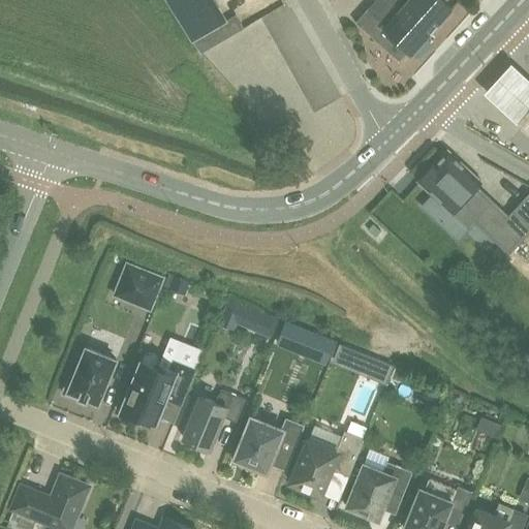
[(165,0),(190,41),(192,40),(194,45),(196,48),(200,54),(243,29),(234,13),(225,19),(214,0),(165,0)]
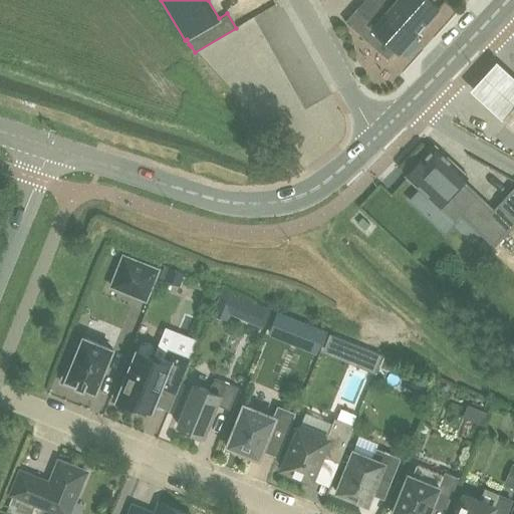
[(397,0),(391,7),(419,32),(438,9),(427,0),(397,0)]
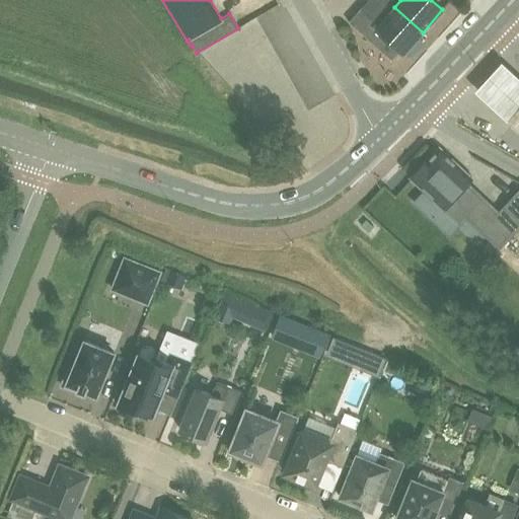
[(403,54),(423,32),(394,7),(378,25),(360,9),(348,22),(391,60),(399,51),(403,54)]
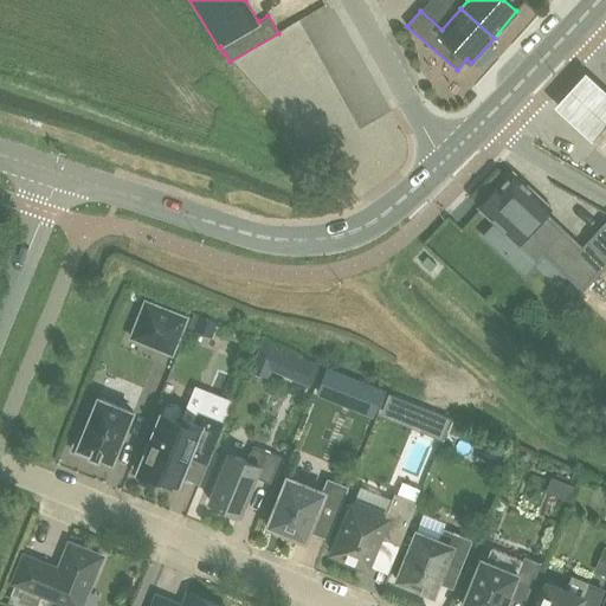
[(605,126),(605,90),(585,71),(555,104),(593,141),(605,126)]
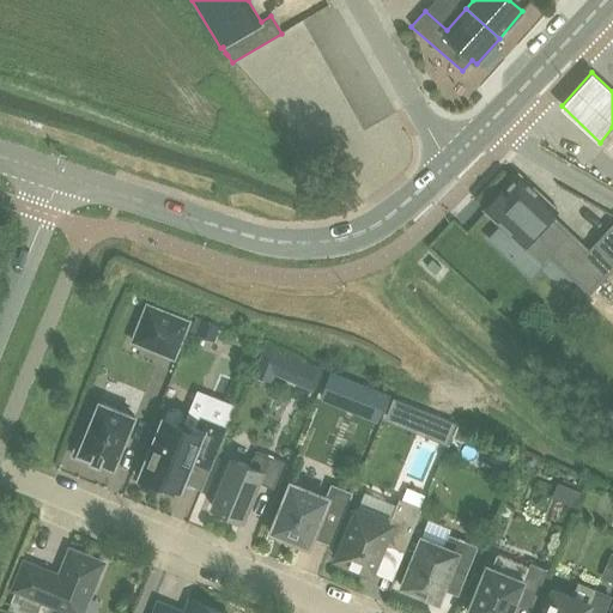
[(502,228),(542,266),(551,256),(590,292),(612,265),(612,223),(588,252),(551,218),(557,211),(517,175),(484,212),(502,228)]
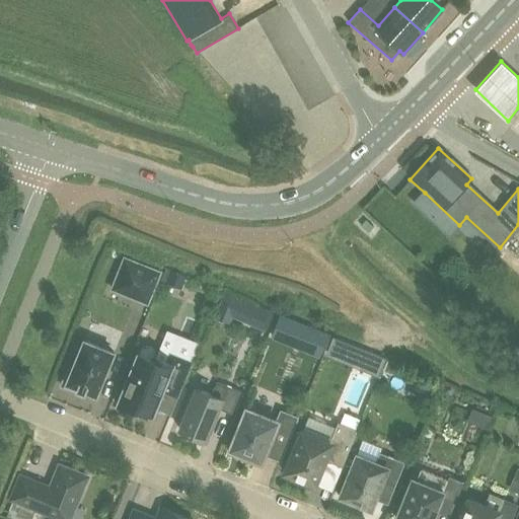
[(147,303),(160,273),(125,257),(112,289),(147,303)]
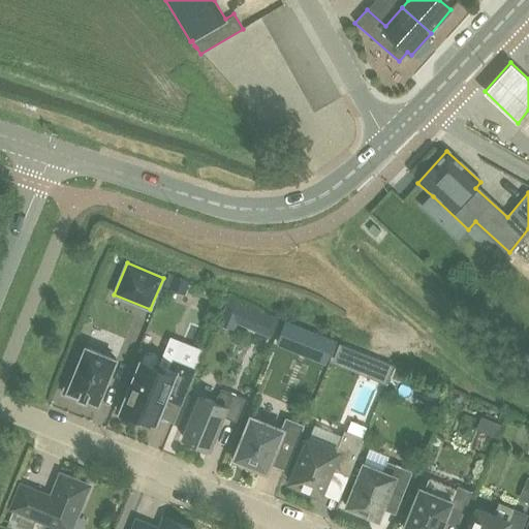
[(170,273),(164,286),(185,294),(190,282),(170,273)]
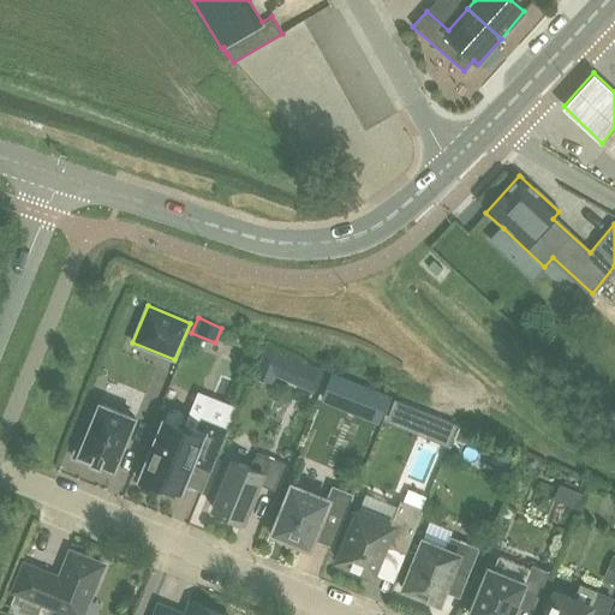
[(324,376),(309,370),(302,388),(317,395),(324,376)]
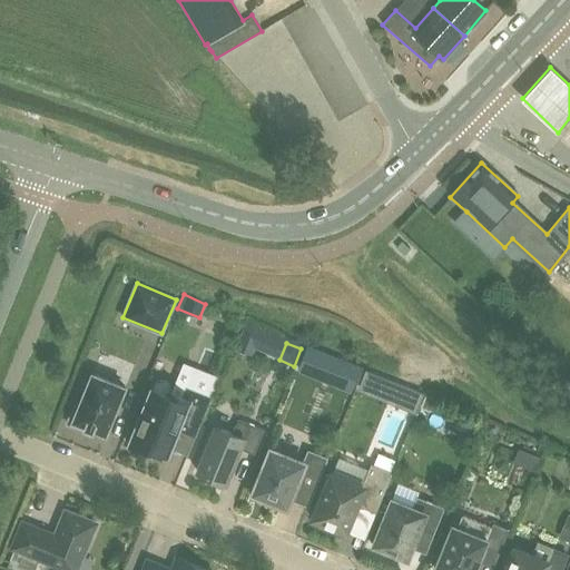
[(353,391),(362,369),(345,361),(335,384),(353,391)]
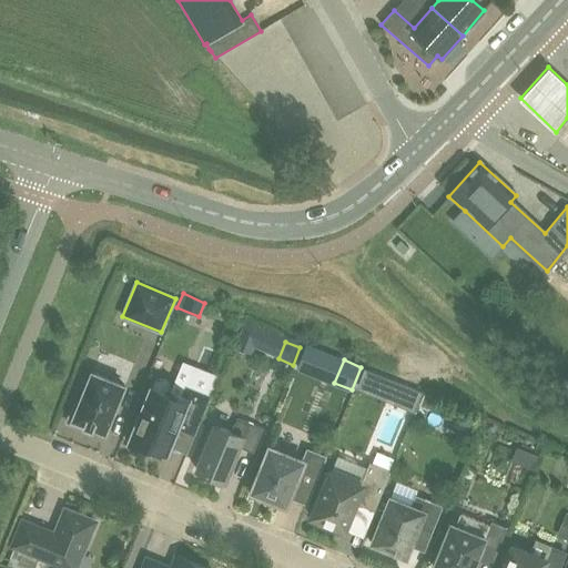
[(422,392),(365,368),(356,388),(413,412),(422,392)]
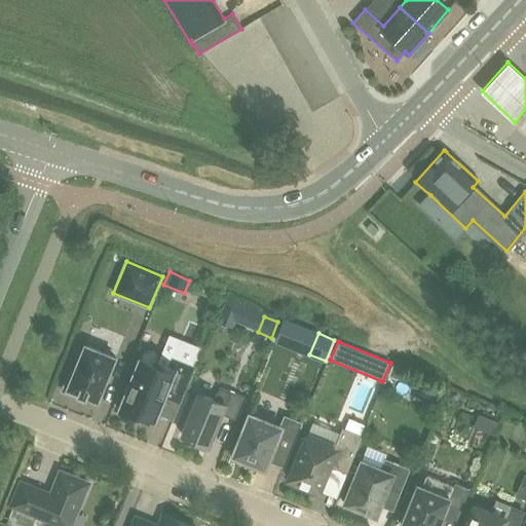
[(98,401),(115,358),(85,345),(73,373),(70,372),(62,390),(81,399),(83,395),(98,401)]
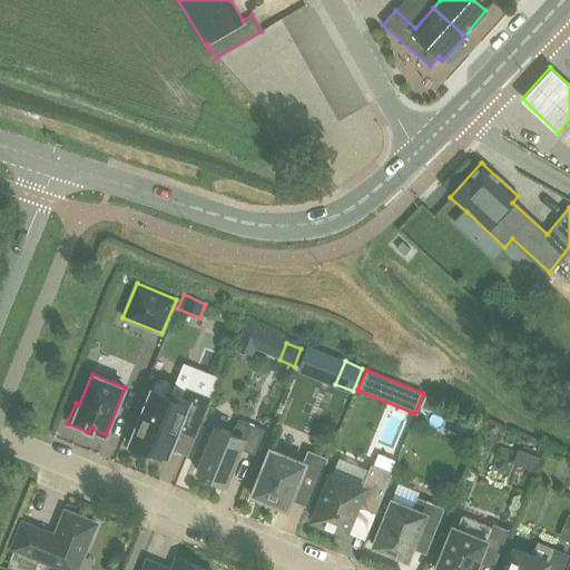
[(128,444),(133,445),(133,450),(136,453),(139,455),(144,454),(147,451),(151,453),(153,449),(168,455),(178,431),(195,438),(210,397),(193,391),(189,399),(170,391),(170,387),(169,383),(165,380),(160,380),(156,381),(153,385),(128,444)]
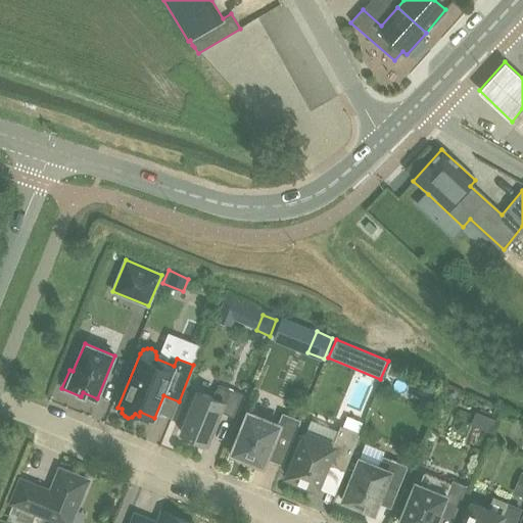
[(391,364),(387,374),(393,377),(398,375),(401,368),(391,364)]
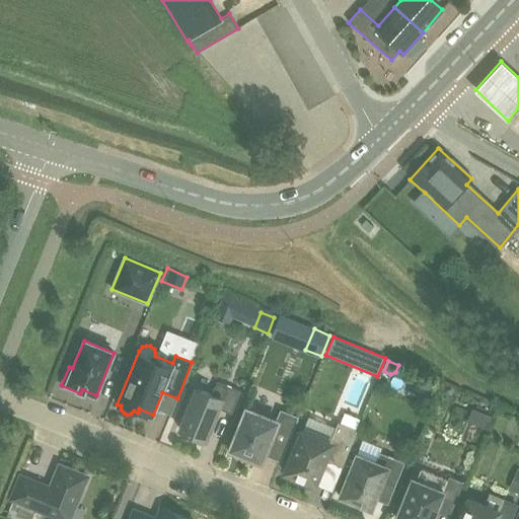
[(197,388),(180,430),(190,434),(191,438),(199,441),(202,439),(205,440),(218,409),(231,414),(240,391),(217,381),(212,394),(197,388)]
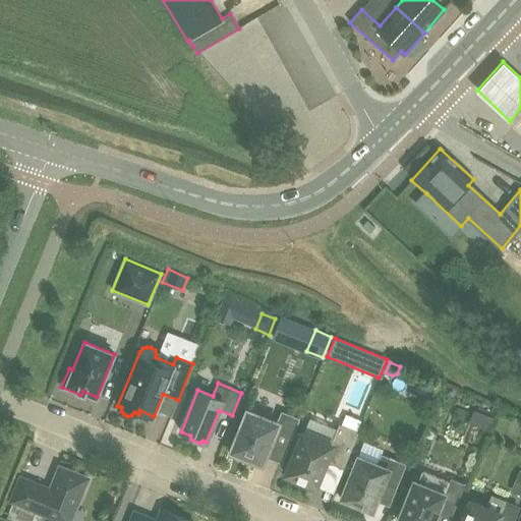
[(245,458),(263,465),(266,456),(281,462),(297,419),(282,413),(278,422),(247,410),(230,452),(233,453),(231,456),(243,461),(245,458)]
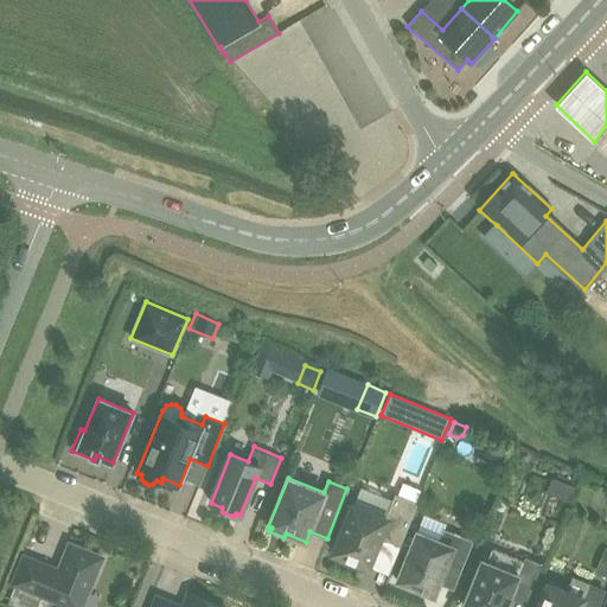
[(576,487),(568,484),(562,499),(570,502),(576,487)]
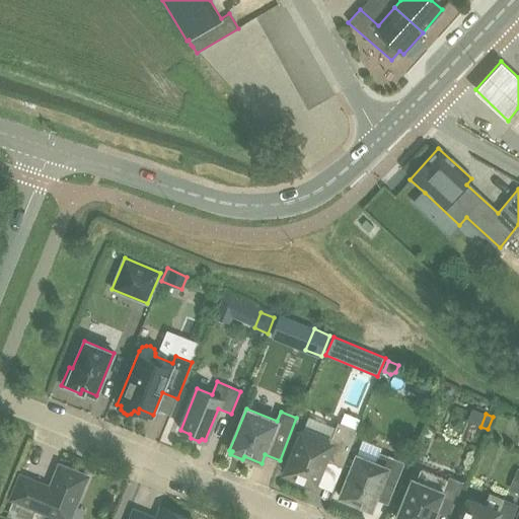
[(314,485),(323,462),(341,468),(356,431),(339,424),(330,443),(301,432),(300,434),(297,433),(292,444),(296,446),(285,472),(289,474),(288,478),(308,487),(310,483),(314,485)]
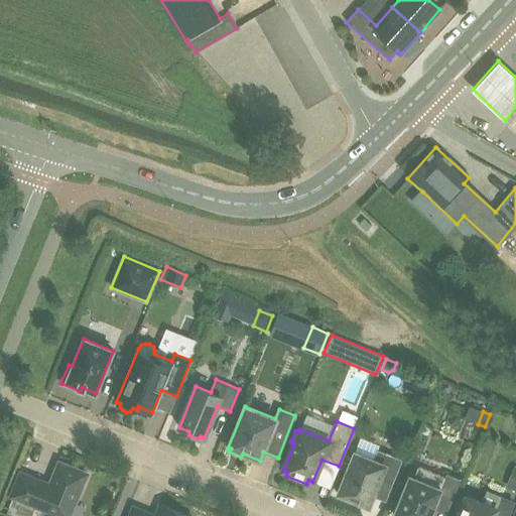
[(380,478),(392,483),(401,460),(378,450),(374,461),(355,453),(339,493),(342,494),(340,498),(354,504),(356,500),(368,505),(380,478)]
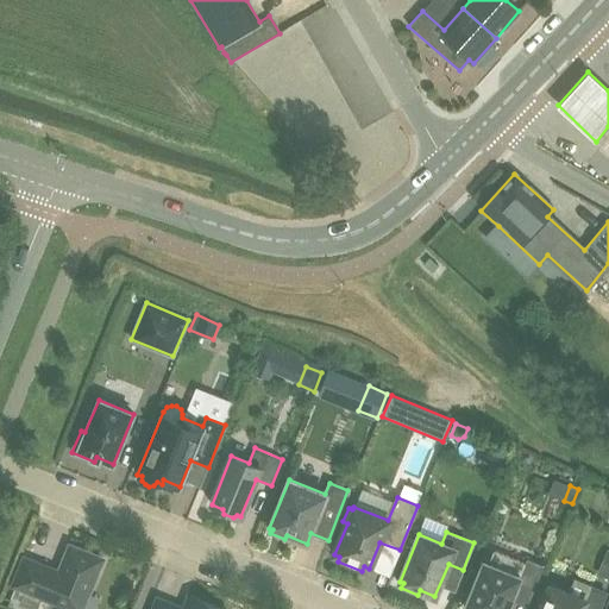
[(80,608),(101,559),(70,546),(58,573),(25,559),(13,585),(71,608),(80,608)]
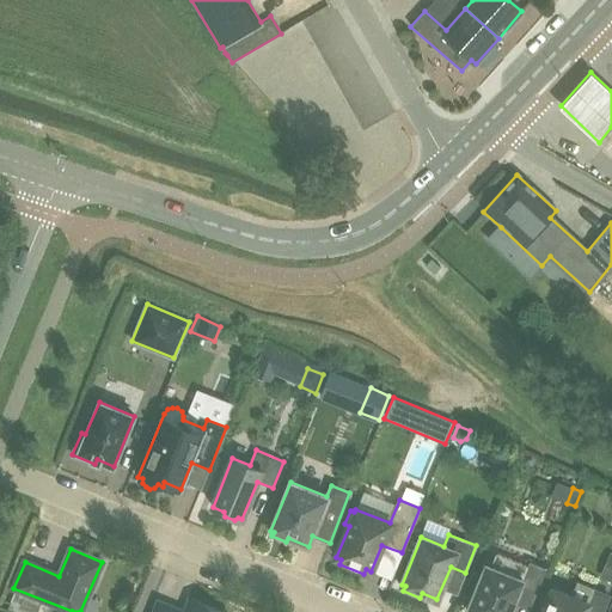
[(598,576),(611,581),(611,550),(610,550),(598,576)]
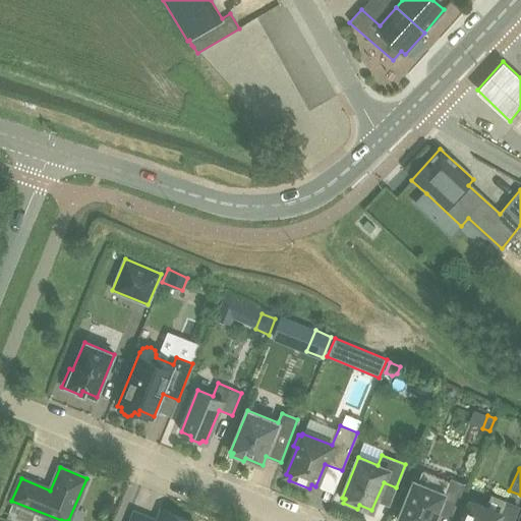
[(430,487),(417,482),(413,480),(397,520),(399,520),(433,520),(440,508),(452,513),(450,518),(451,519),(465,482),(464,482),(464,483),(451,478),(449,481),(436,476),(430,487)]
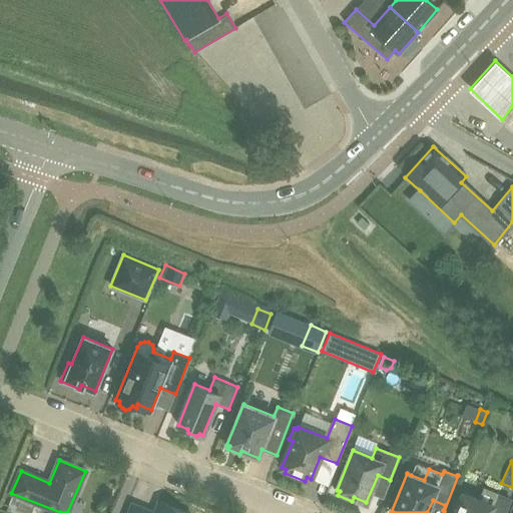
[(504,512),(510,499),(483,488),(478,500),(463,494),(462,497),(458,495),(454,506),(458,508),(455,512),(504,512)]
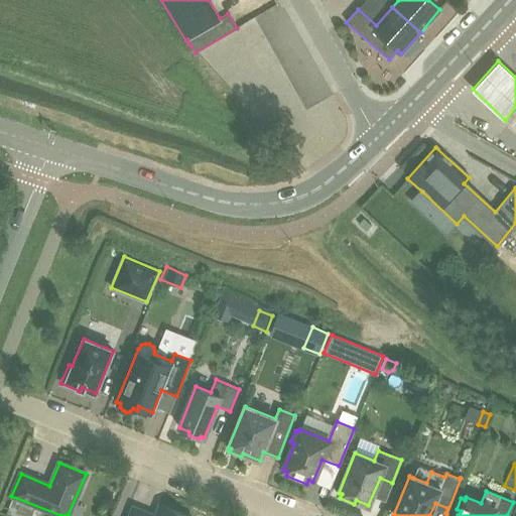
[(188,515),(160,504),(155,515),(152,515),(148,514),(148,513),(133,507),(129,515),(188,515)]
